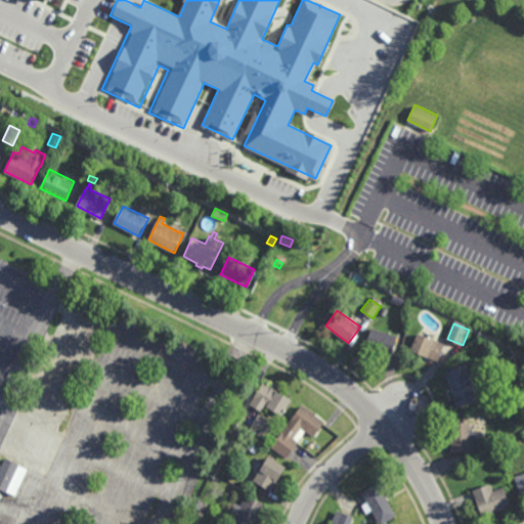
[(392,355),(365,346),(373,328),(398,336),(392,355)]
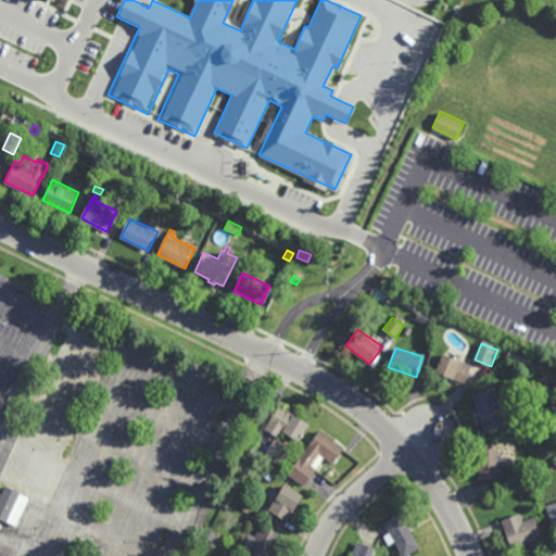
[(466,382),(437,371),(443,353),(472,364),(466,382)]
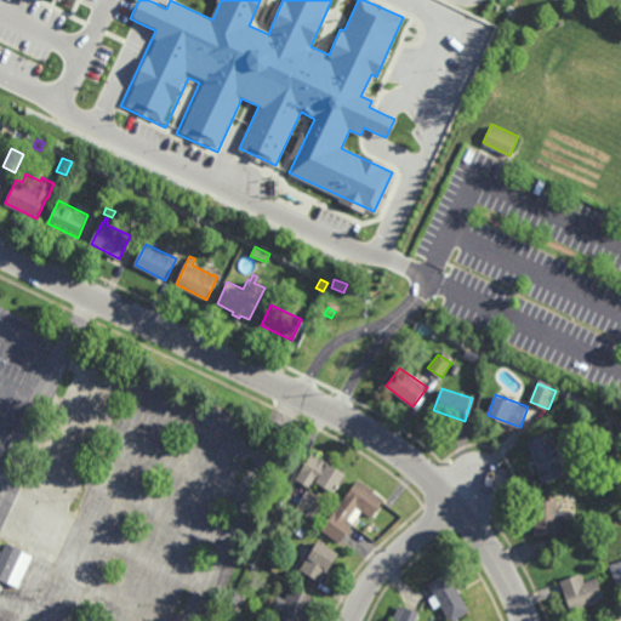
[(558,448),(565,445),(570,460),(563,462),(567,474),(543,482),(530,440),(553,433),(558,448)]
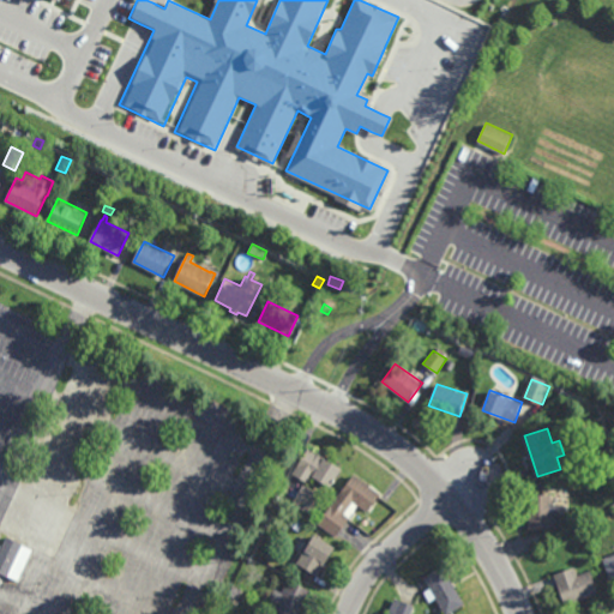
[(318,453),(320,451),(329,456),(326,458),(342,468),(331,487),(312,476),(308,483),(293,474),(308,447),(318,453)]
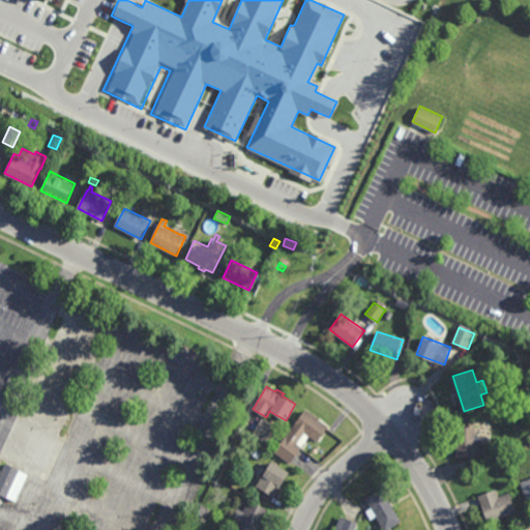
[(498,404),(496,399),(504,395),(506,401),(498,404)]
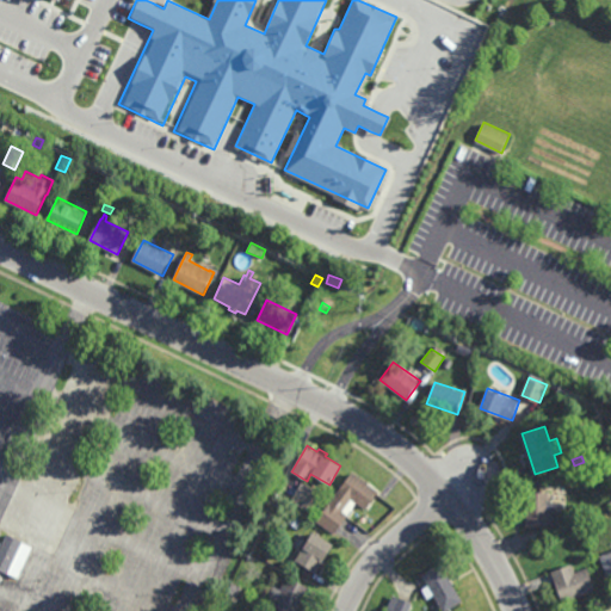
[(381,492),(380,494),(378,493),(366,510),(352,499),(344,511),(349,514),(335,535),(316,522),(339,488),(340,488),(352,471),(381,492)]
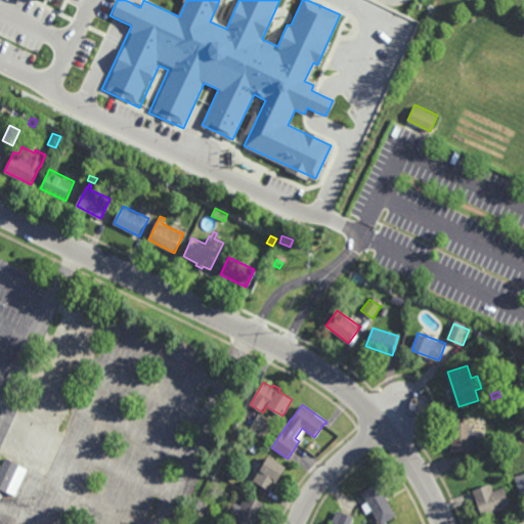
[(267,440),(249,429),(259,413),(277,424),(267,440)]
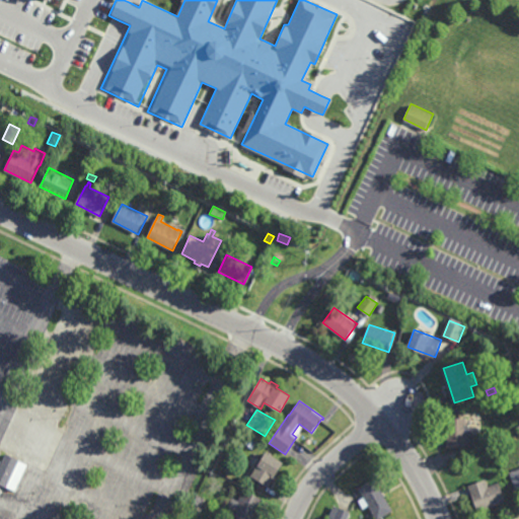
[(467,426),(477,426),(477,436),(473,436),(473,447),(448,447),(448,418),(466,418),(466,419),(467,419),(467,426)]
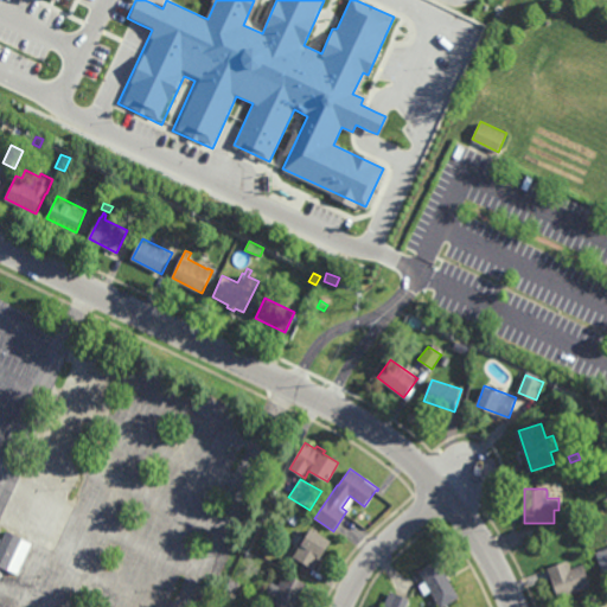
[(295,525),(286,518),(294,506),(304,513),(295,525)]
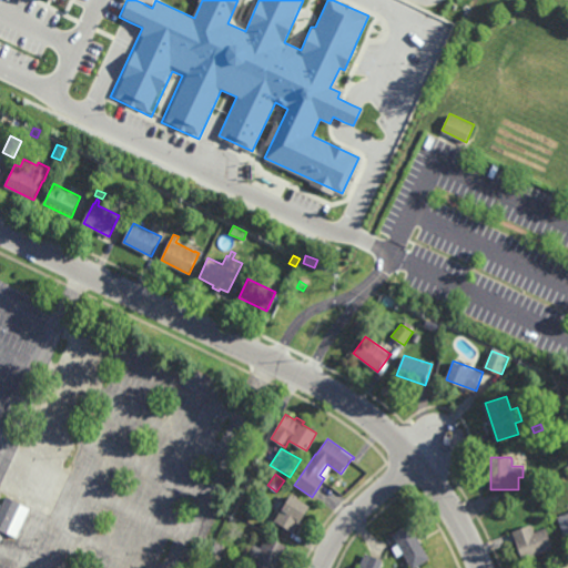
[(294,533),(275,520),(283,508),(292,494),(311,506),(294,533)]
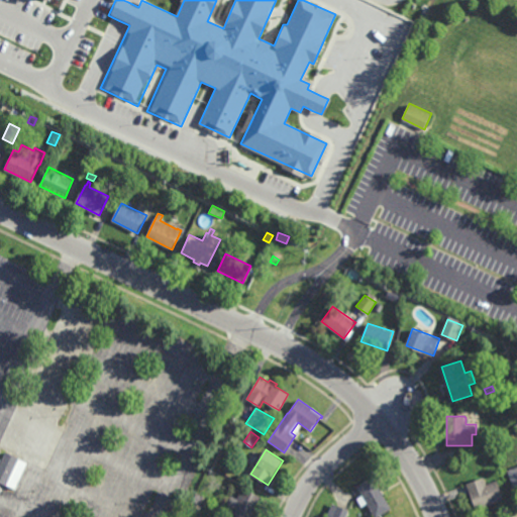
[(24,475),(23,475),(16,490),(0,482),(0,466),(6,452),(28,462),(25,469),(26,470),(24,475)]
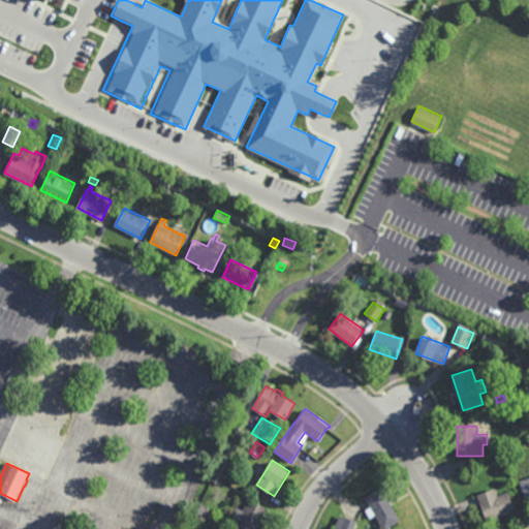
[(528,498),(526,499),(519,480),(528,476),(528,498)]
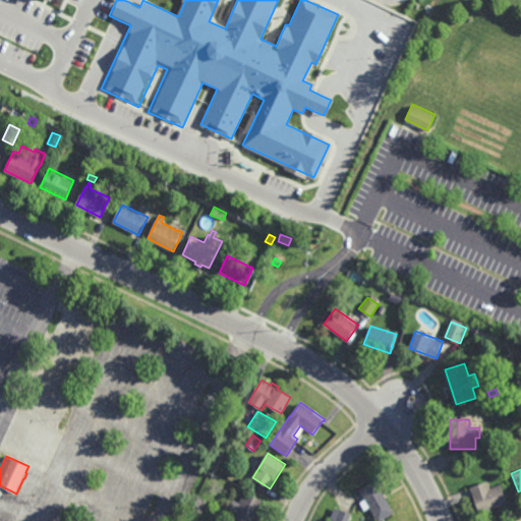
[(21,503),(15,501),(30,471),(36,474),(21,503)]
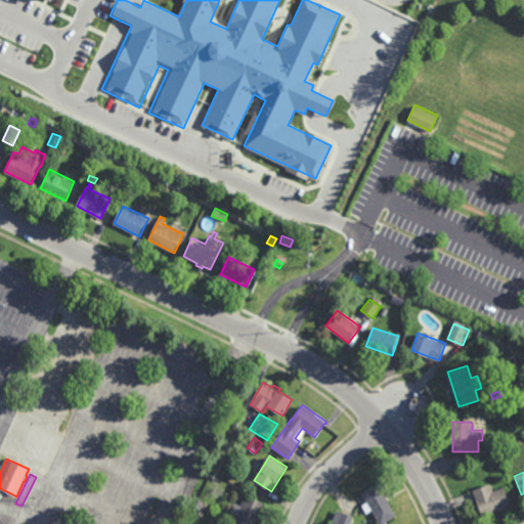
[(28,506),(24,503),(36,478),(41,480),(28,506)]
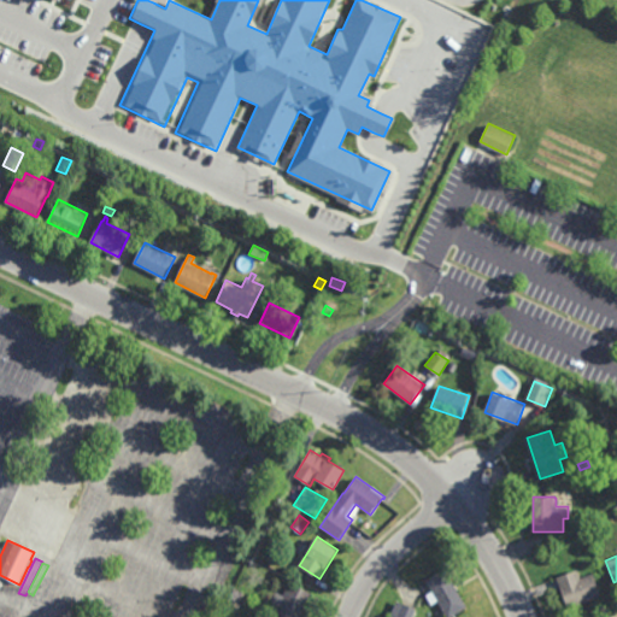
[(452,581),(453,581),(468,606),(450,616),(447,616),(439,600),(432,604),(427,594),(433,592),(425,580),(445,569),(452,581)]
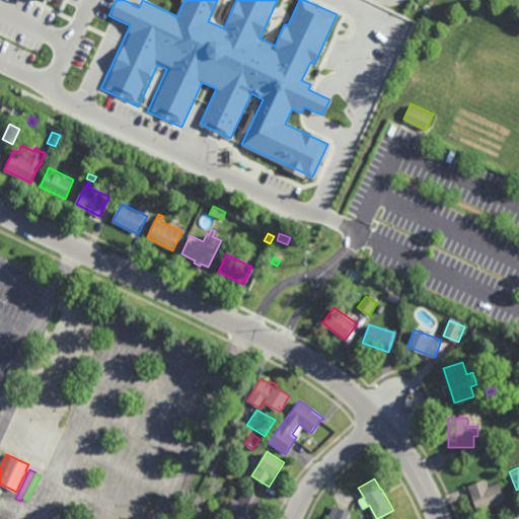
[(490,486),(499,483),(506,501),(478,512),(468,487),(487,479),(490,486)]
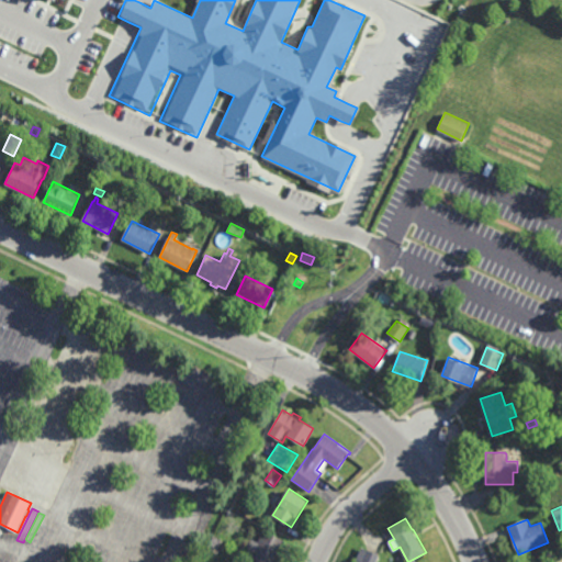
[(283,540),(273,561),(259,561),(253,559),(256,552),(248,548),(253,539),(258,542),(260,537),(262,537),(266,531),(283,540)]
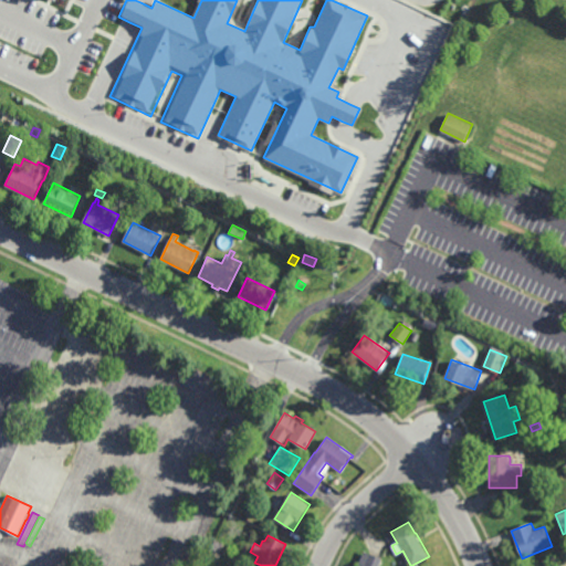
[(219,553),(211,548),(216,540),(223,543),(219,553)]
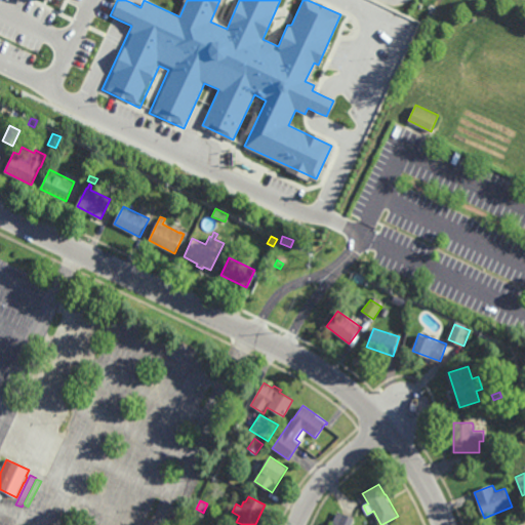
[(201,522),(194,519),(198,511),(204,514),(201,522)]
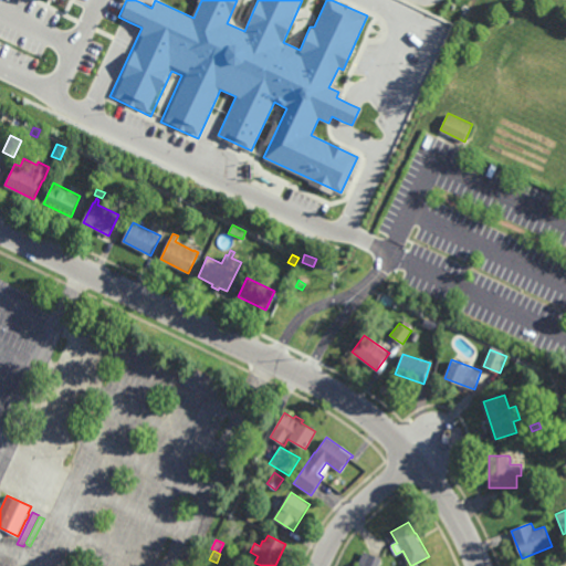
[(379,565),(362,565),(358,565),(364,551),(383,558),(379,565)]
